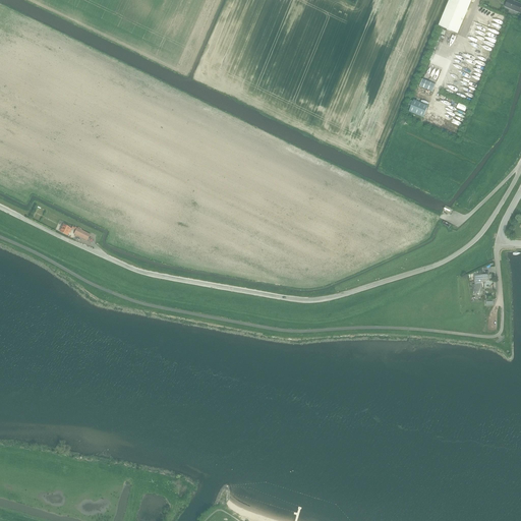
[(449,0),(439,26),(458,35),(471,0),(449,0)]
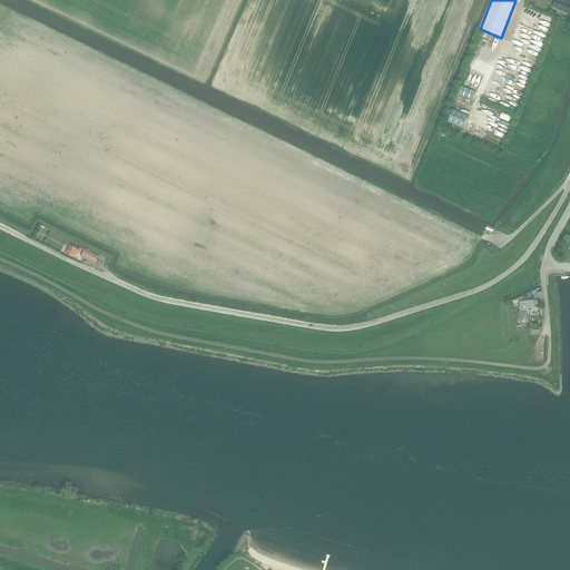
[(556,0),(553,8),(569,15),(569,12),(569,5),(558,0),(556,0)]
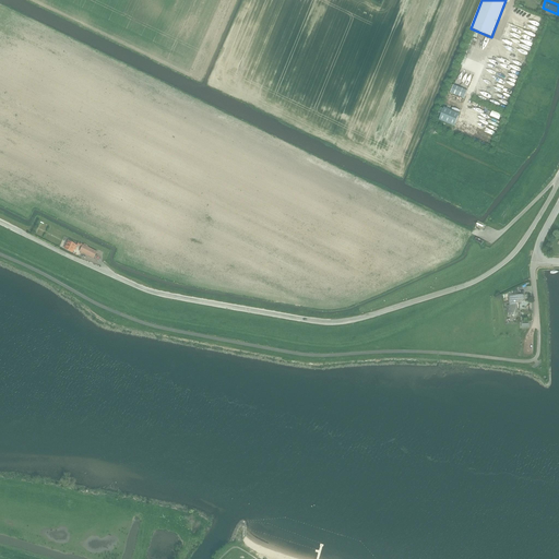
[(470,91),(454,84),(451,93),(466,99),(470,91)]
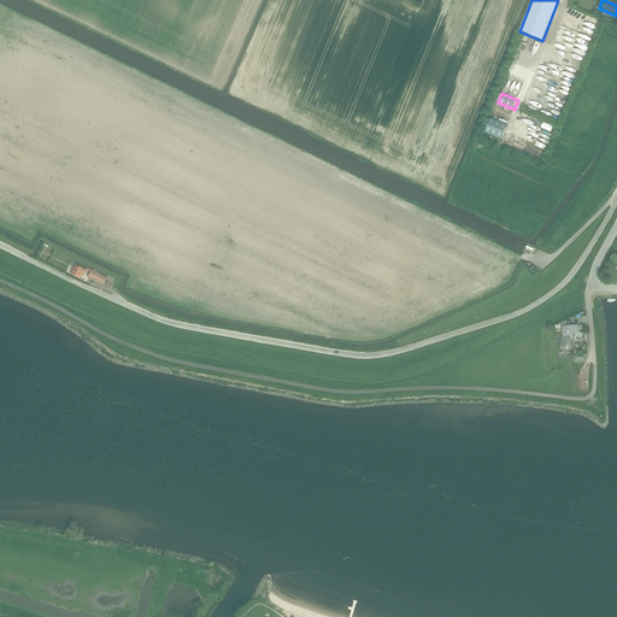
[(505,127),(488,119),(483,131),(500,139),(505,127)]
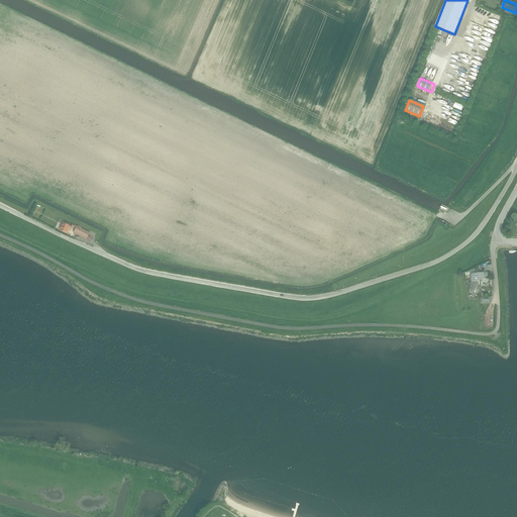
[(71,227),(64,224),(60,230),(67,233),(68,230),(69,231),(71,227)]
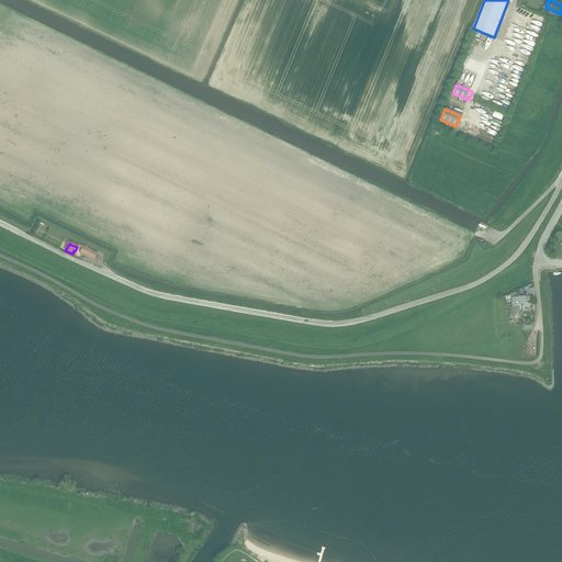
[(97,254),(87,248),(88,246),(85,245),(85,246),(81,245),(80,246),(78,245),(78,246),(82,249),(80,254),(93,260),(97,254)]
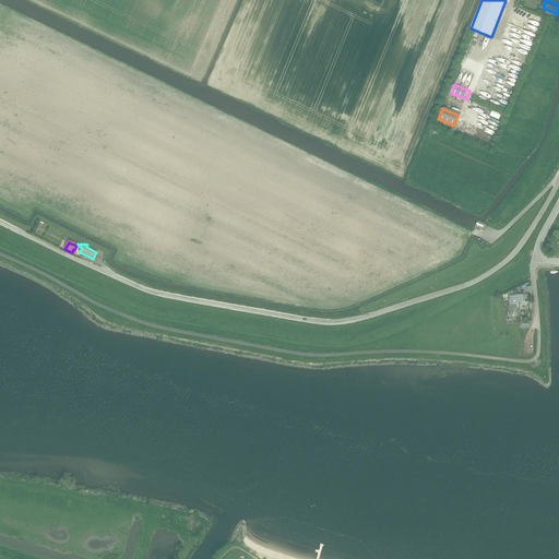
[(516,301),(519,301),(519,300),(524,299),(524,295),(509,296),(510,306),(508,307),(509,316),(512,316),(513,317),(514,317),(514,316),(519,314),(518,308),(519,308),(518,304),(516,304),(516,301)]
